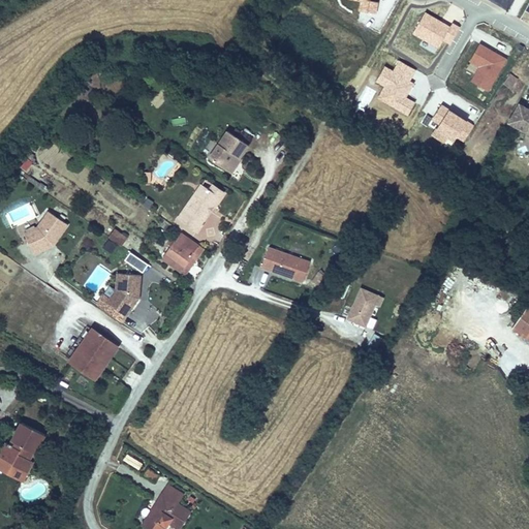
[(489,91),(507,59),(479,42),(469,59),(480,66),(471,81),(489,91)]
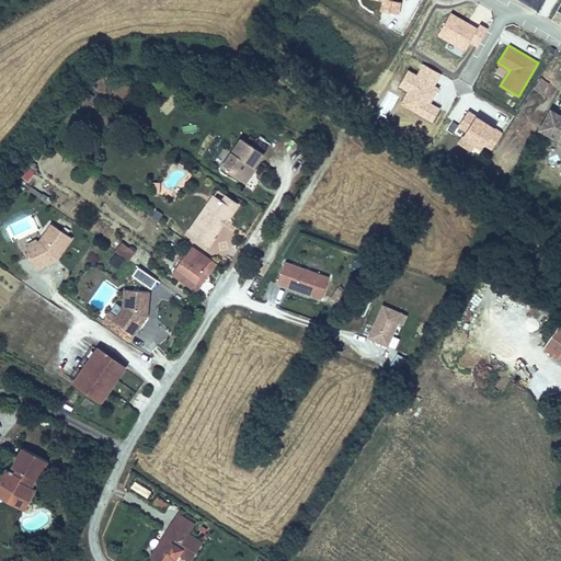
[(542,93),(549,83),(541,77),(534,88),(542,93)]
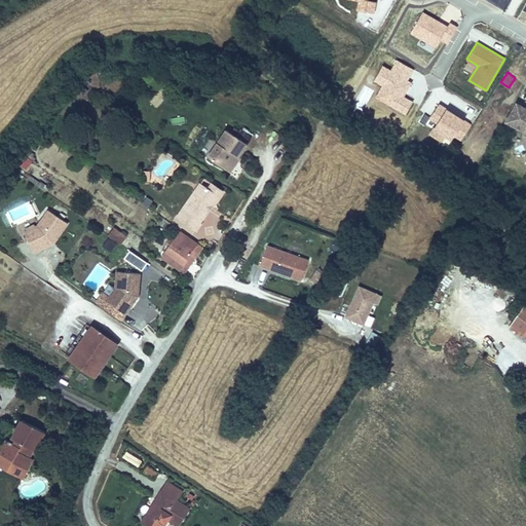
[(162,91),(153,100),(157,104),(166,96),(162,91)]
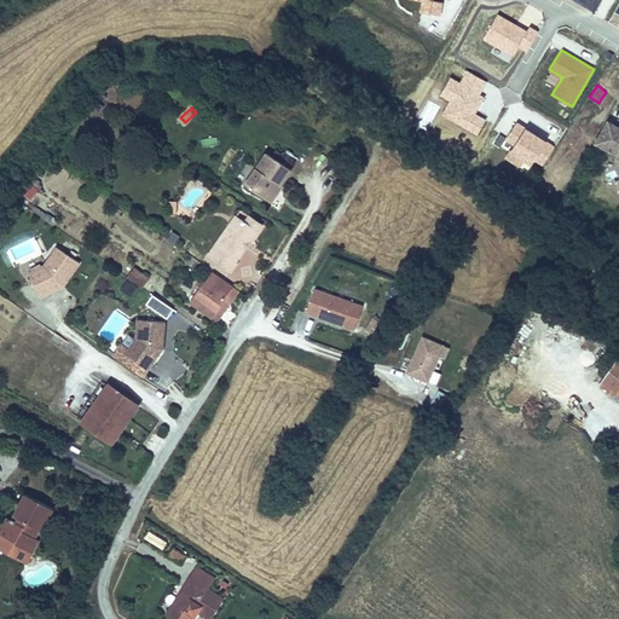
[(618,127),(608,122),(595,146),(618,158),(618,127)]
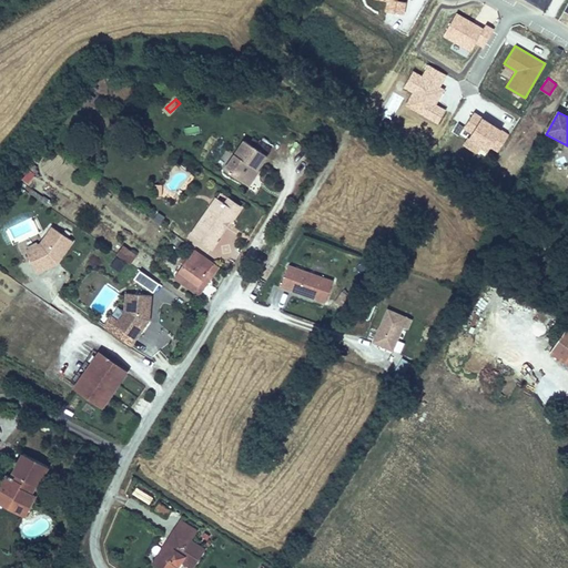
[(253,168),(257,170),(265,156),(243,142),(224,171),(243,183),(253,168)]
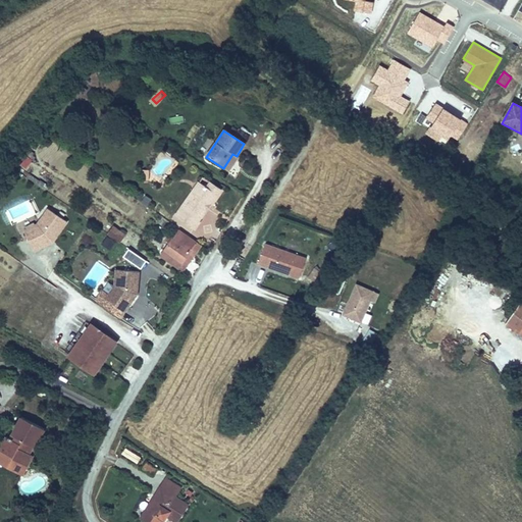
[(223,168),(228,171),(239,157),(237,156),(232,154),(223,168)]
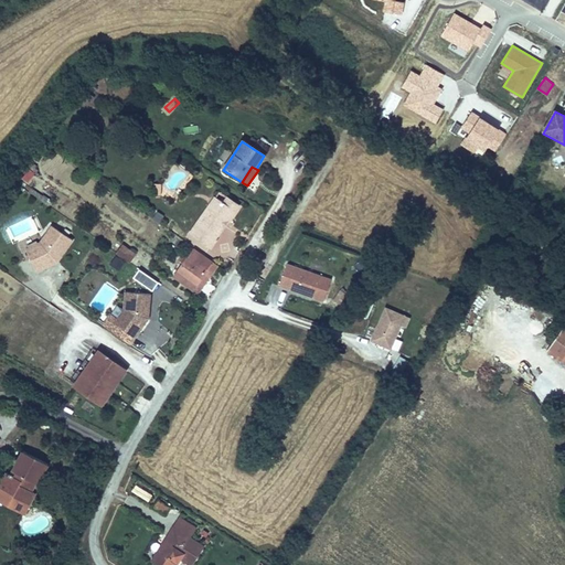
[(152,192),(160,194),(163,184),(155,181),(152,192)]
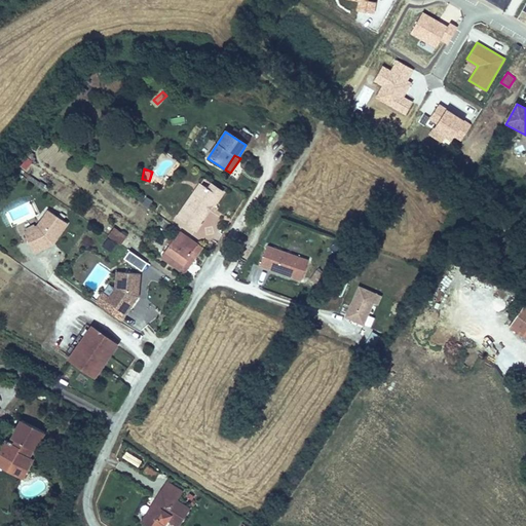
[(220,198),(224,192),(203,178),(199,184),(202,186),(220,198)]
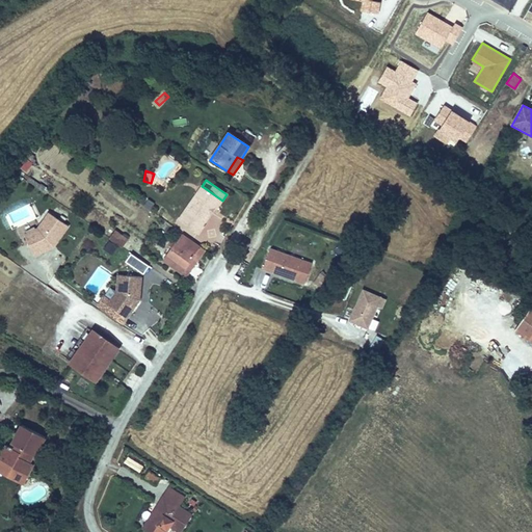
[(196,193),(200,195),(205,188),(202,186),(196,193)]
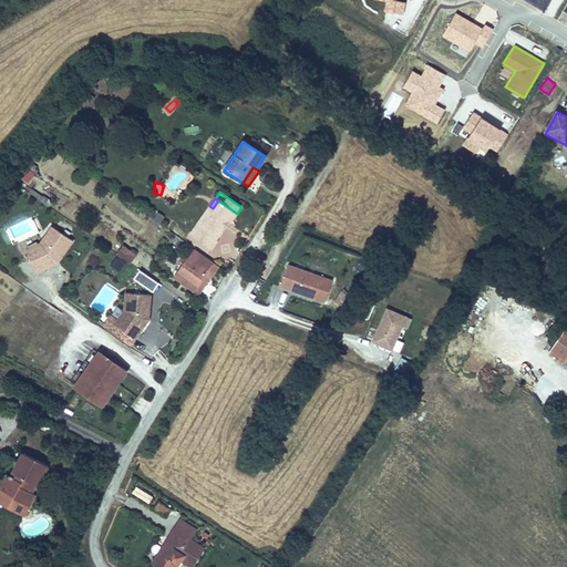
[(189,234),(212,250),(237,214),(218,200),(213,208),(209,206),(189,234)]
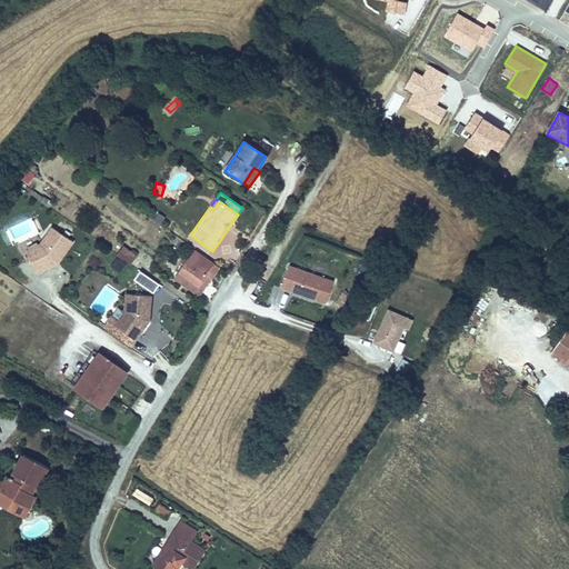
[(59,265),(75,242),(51,228),(40,243),(38,245),(28,250),(25,251),(37,275),(59,265)]
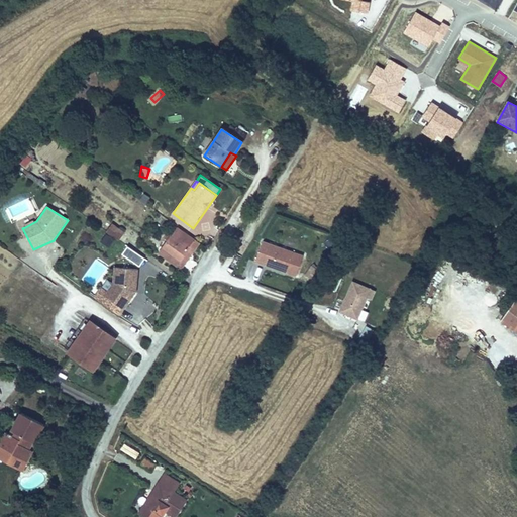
[(22,221),(25,227),(34,222),(31,216),(22,221)]
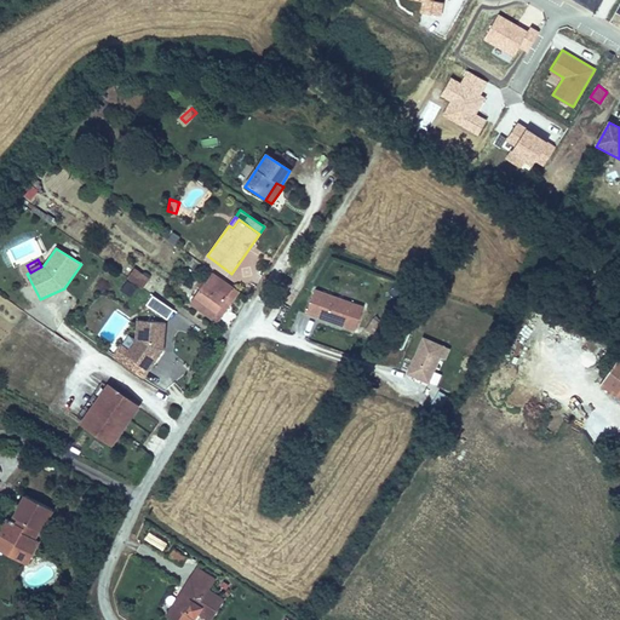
[(144,287),(149,279),(135,270),(128,279),(144,287)]
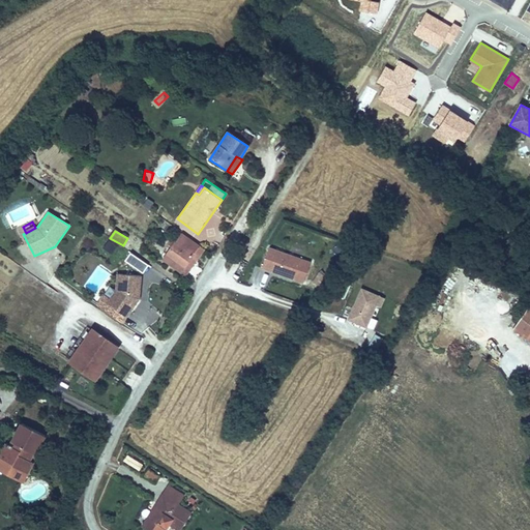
[(167,255),(184,267),(199,246),(181,234),(174,244),(168,240),(164,246),(170,251),(167,255)]
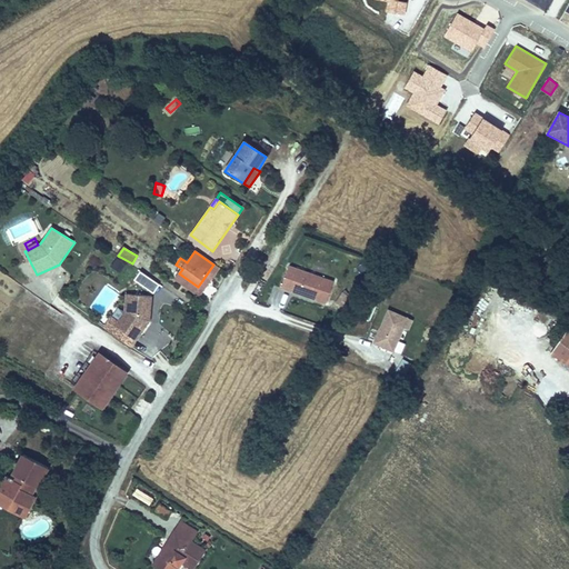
[(121,272),(127,265),(118,259),(112,267),(121,272)]
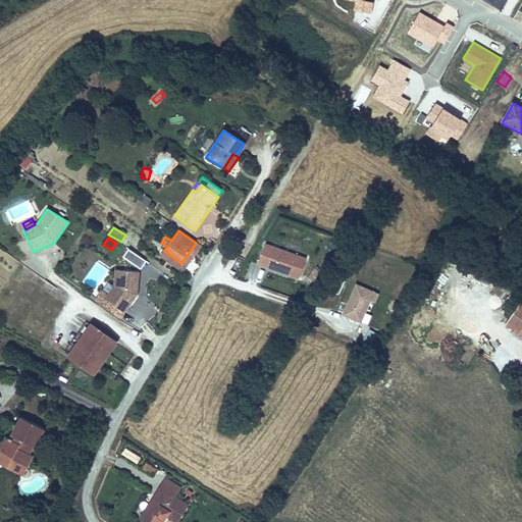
[(196,243),(181,263),(164,251),(160,256),(184,272),(202,247),(196,243)]
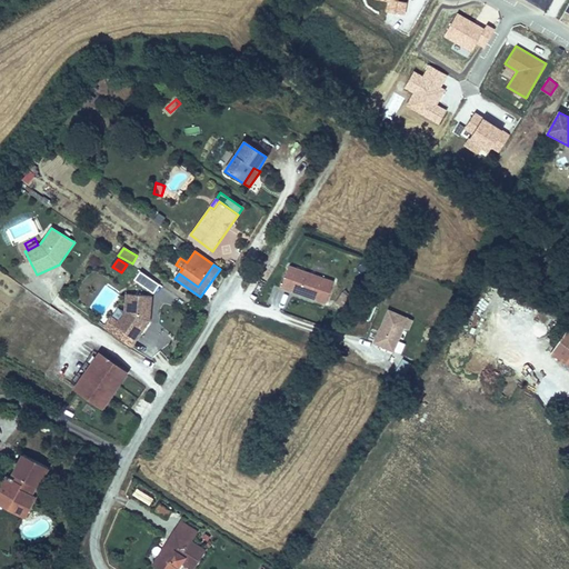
[(326,305),(335,282),(290,266),(282,289),(326,305)]
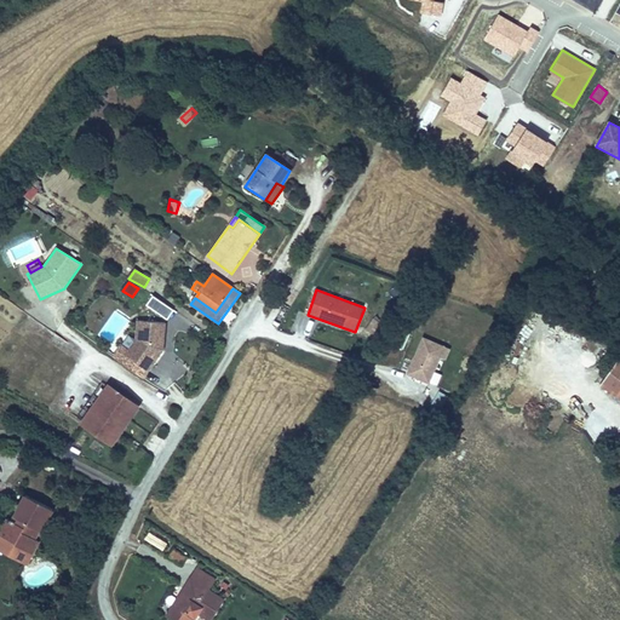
[(168,317),(174,309),(153,294),(147,304),(168,317)]
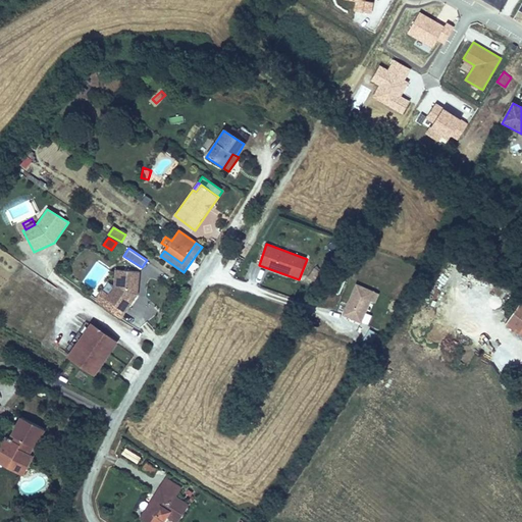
[(121,319),(138,296),(140,272),(115,270),(113,288),(108,295),(101,305),(121,319)]
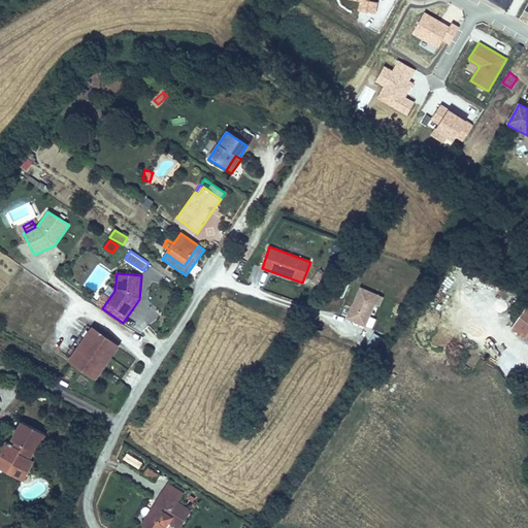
[(367,326),(376,304),(381,306),(384,297),(360,288),(348,318),(367,326)]
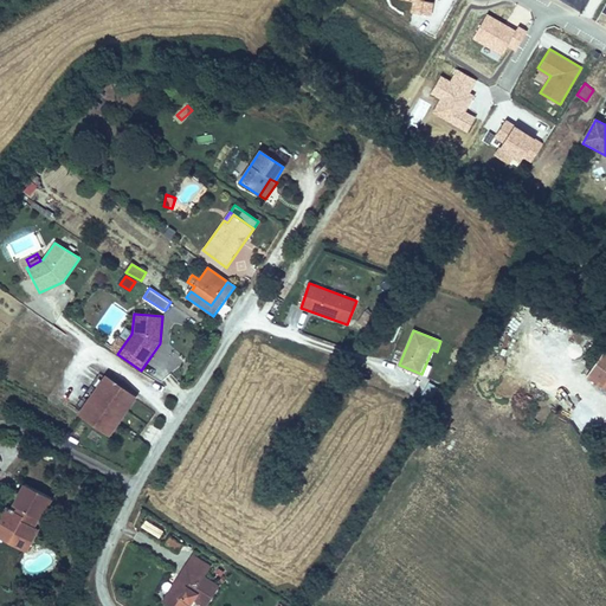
[(117,354),(126,342),(118,336),(110,349),(117,354)]
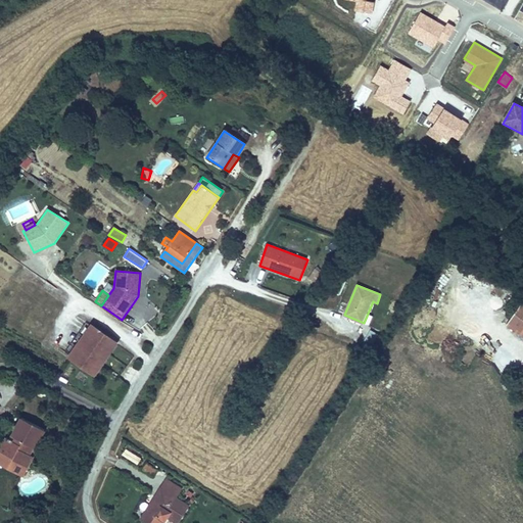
[(522,331),(522,300),(509,322),(522,331)]
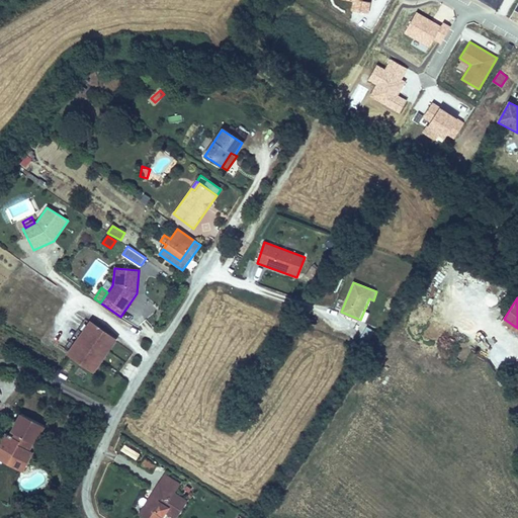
[(66,355),(94,375),(117,341),(90,322),(66,355)]
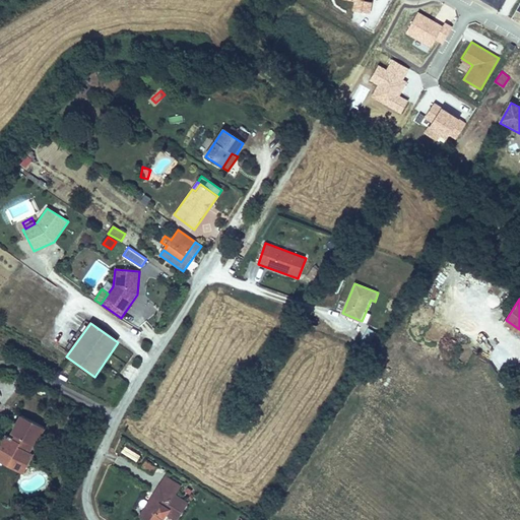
[(372,339),(376,331),(367,327),(364,335),(372,339)]
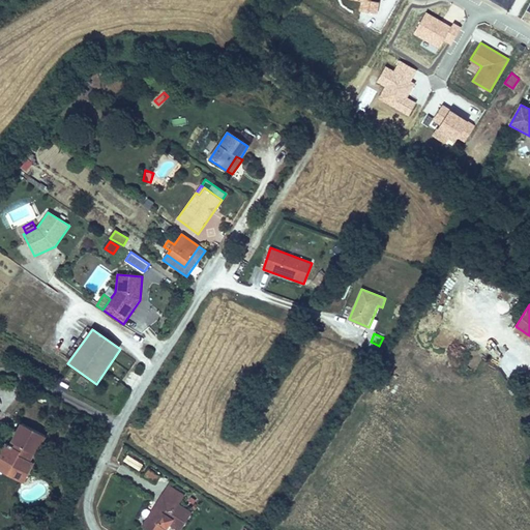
[(34,451),(37,452),(47,436),(23,422),(17,431),(20,433),(12,445),(6,442),(0,453),(15,461),(13,462),(22,467),(21,468),(28,472),(34,461),(30,458),(34,451)]
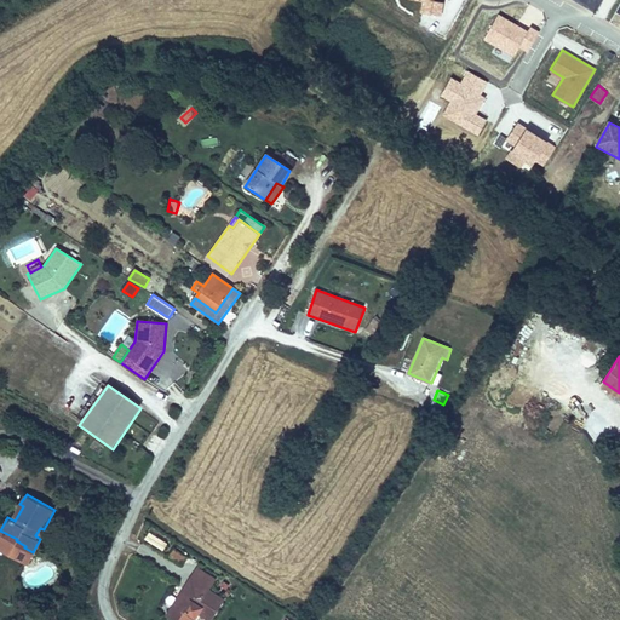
[(16,540),(17,539),(0,530),(0,537),(13,544),(16,540)]
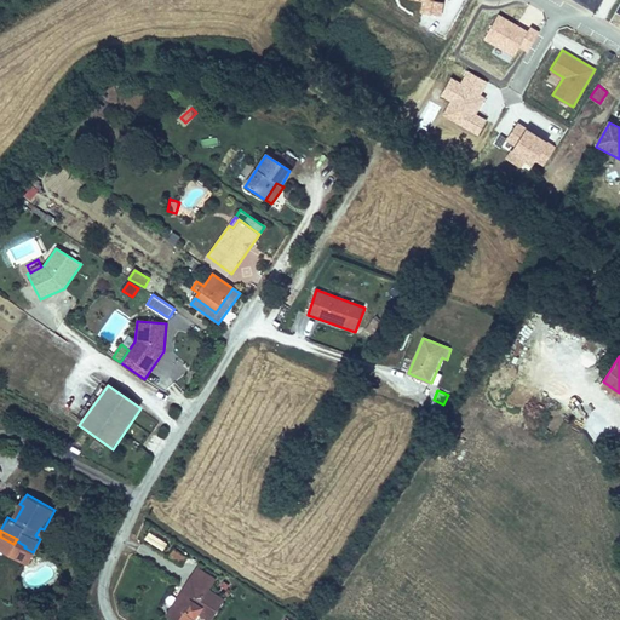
[(168,557),(182,566),(187,558),(173,550),(168,557)]
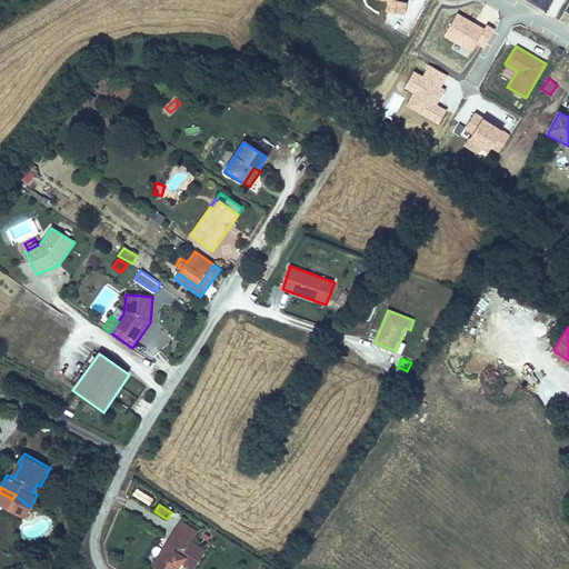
[(188,568),(193,568),(206,551),(192,542),(199,531),(181,520),(151,568),(153,568),(180,568),(182,566),(188,568)]
